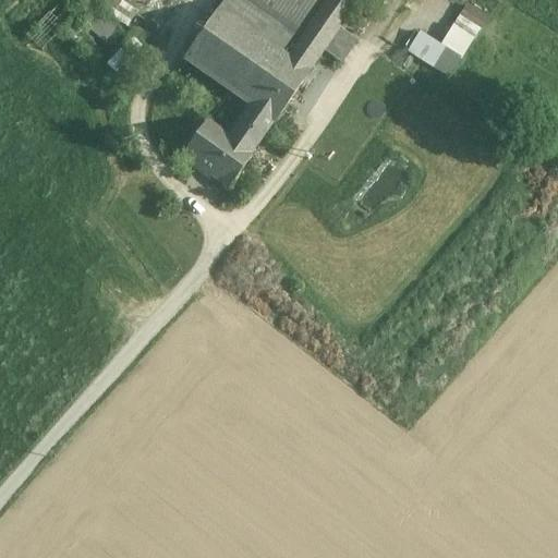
[(225,0),(217,13),(276,55),(292,32),(292,33),(315,0),(225,0)]
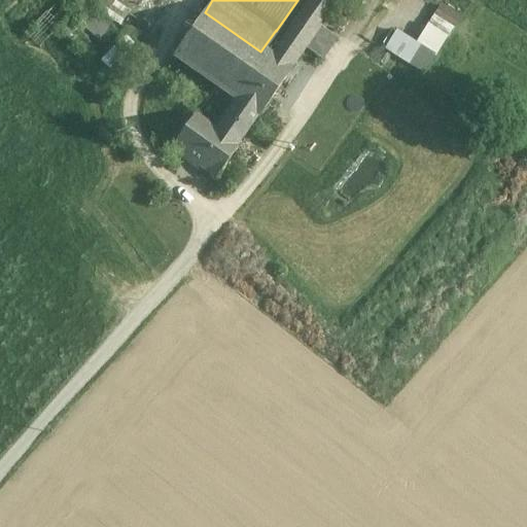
[(309,0),(284,37),(285,37),(271,59),(289,71),(305,49),(322,62),(338,40),(319,28),(339,0),(309,0)]
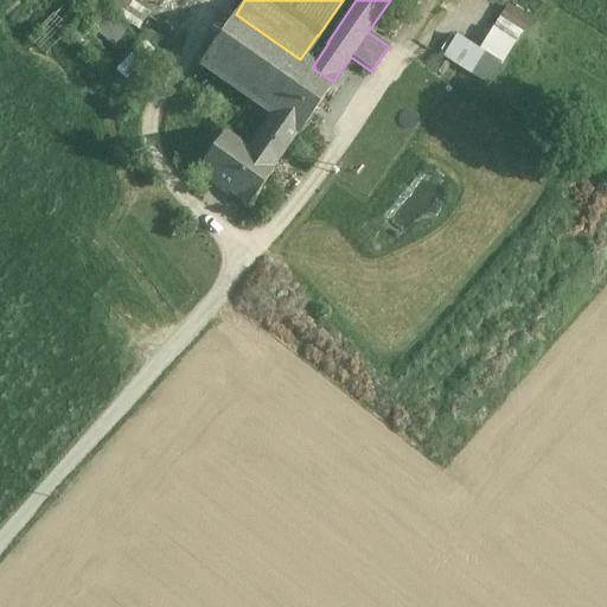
[(443,56),(490,85),(532,19),(509,4),(480,48),(458,33),(443,56)]
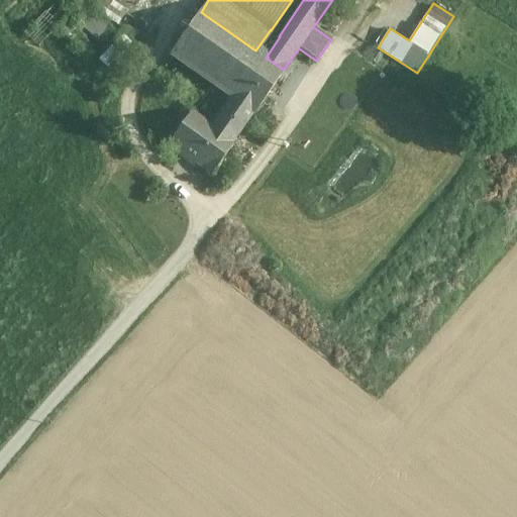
[(54,7),(26,30),(37,43),(65,19),(54,7)]
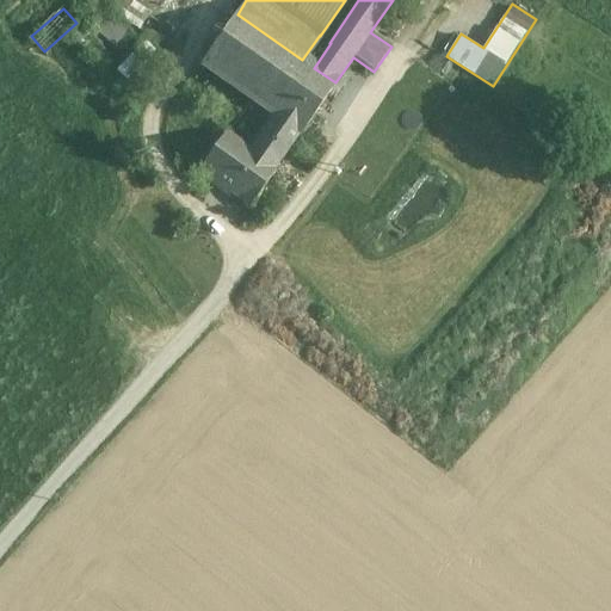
[(302,60),(238,14),(202,66),(275,117),(300,134),(301,135),(338,84),(335,82),(314,68),(302,60)]
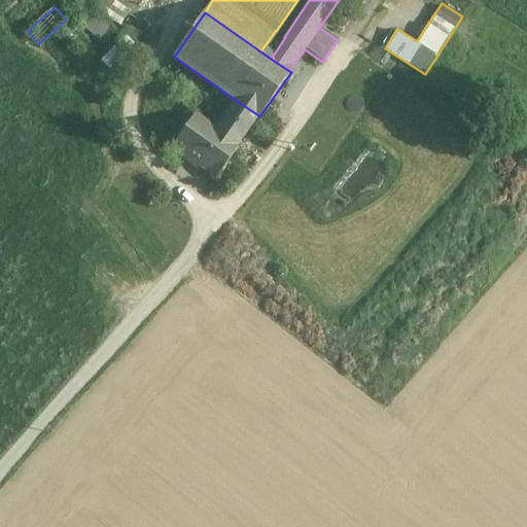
[(125,38),(99,58),(108,70),(134,50),(125,38)]
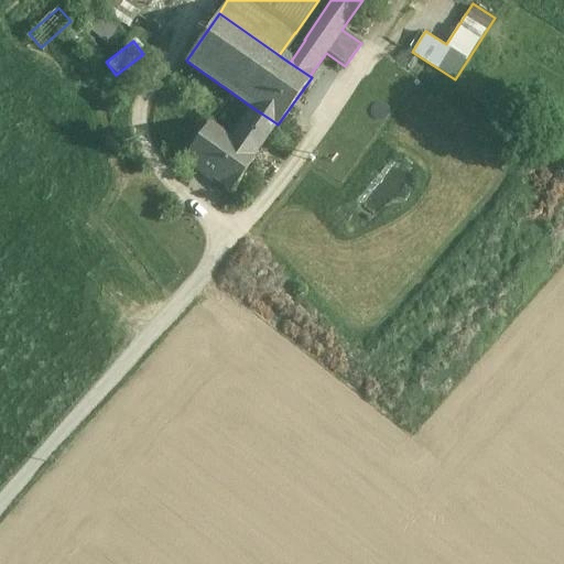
[(230,142),(207,126),(183,161),(198,172),(201,169),(231,192),(255,159),(252,158),(277,123),(253,108),(230,142)]
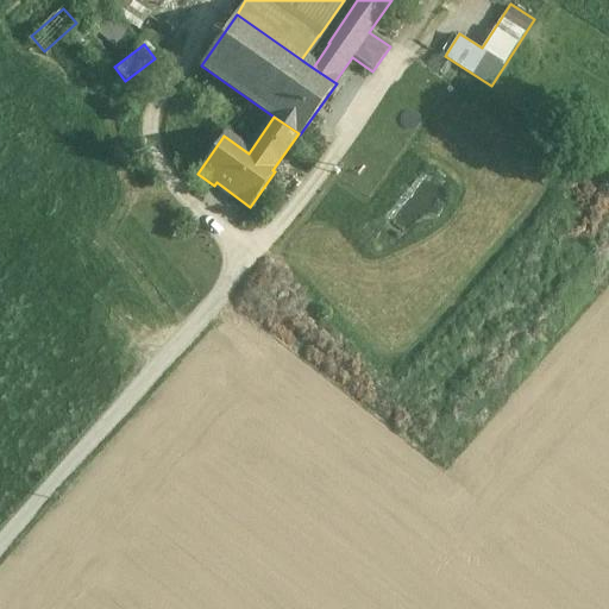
All buildings are outlined.
